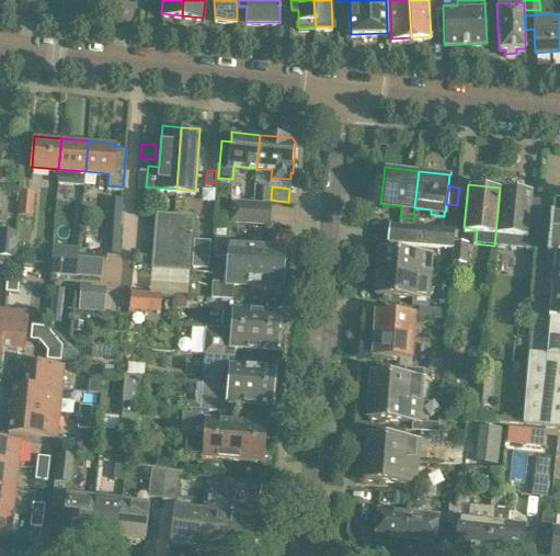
[(35,189),(20,188),(18,212),(33,213),(35,189)]
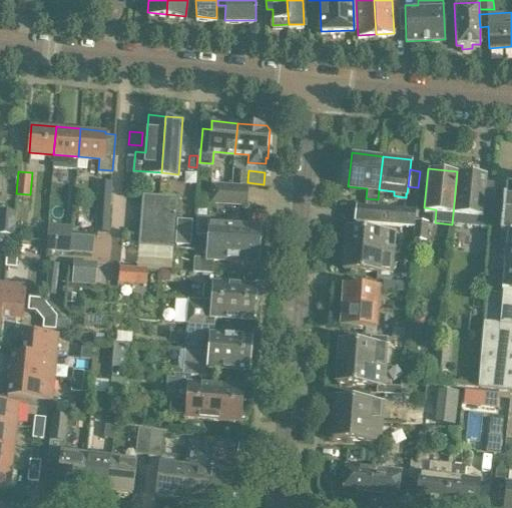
[(491,228),(496,183),(486,182),(487,174),(457,171),(452,224),(491,228)]
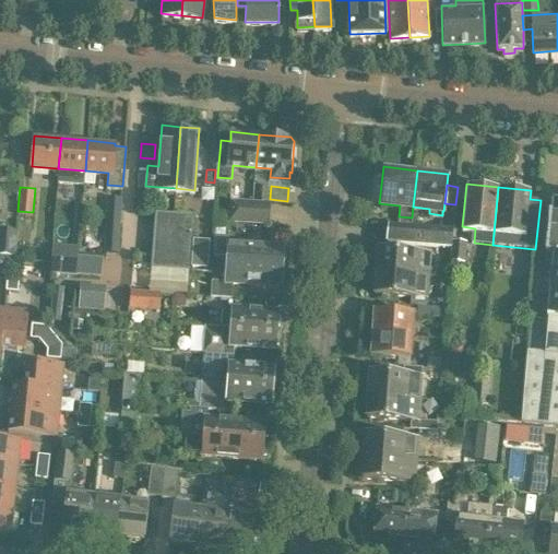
[(103,249),(119,250),(122,195),(107,193),(103,249)]
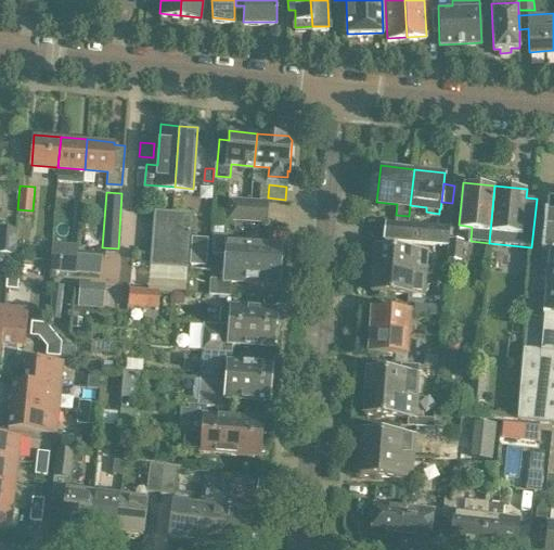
[(553,193),(548,193),(546,209),(545,209),(540,263),(548,264),(543,306),(535,305),(530,340),(541,341),(540,347),(523,345),(516,418),(553,421),(553,193)]
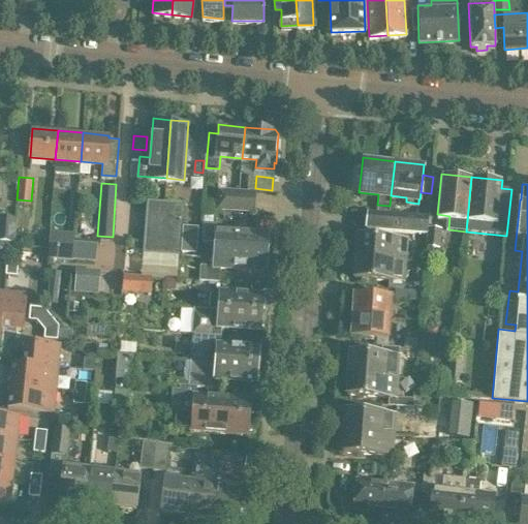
[(255,187),(239,187),(217,186),(215,208),(255,210),(255,188),(255,187)]
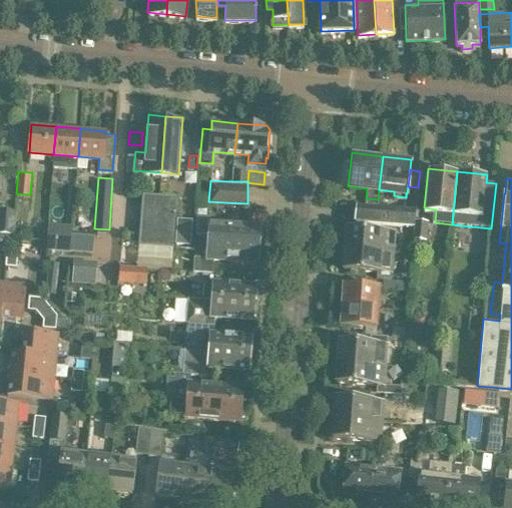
[(173,245),(177,194),(142,191),(138,242),(173,245)]
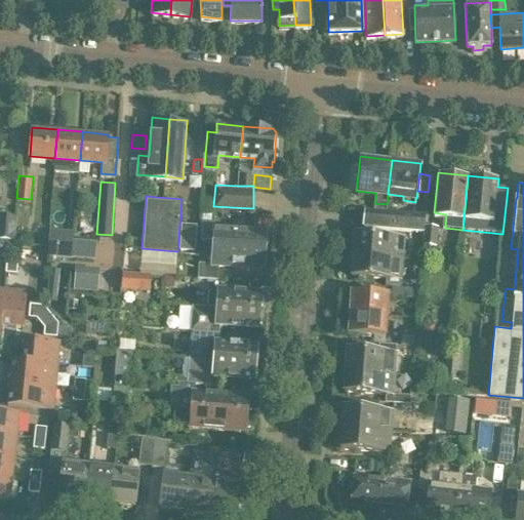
[(425,229),(426,223),(427,211),(363,206),(362,224),(422,229),(425,229)]
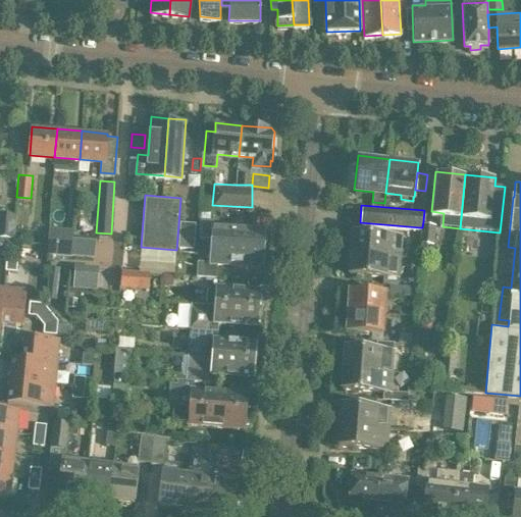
[(0,212),(0,235),(8,236),(13,237),(15,214),(0,212)]
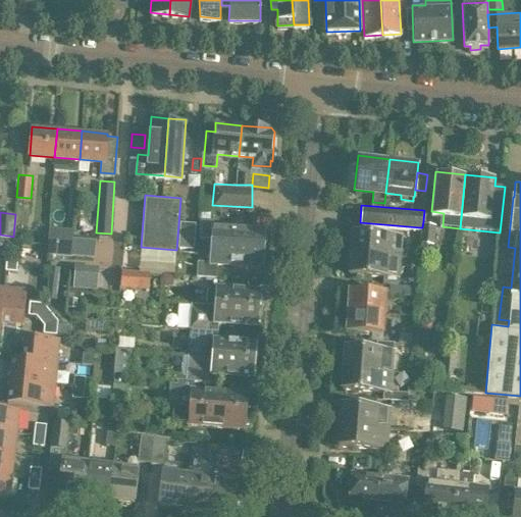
[(211,242),(263,246),(265,228),(213,224),(213,217),(200,216),(199,235),(211,236),(211,242)]
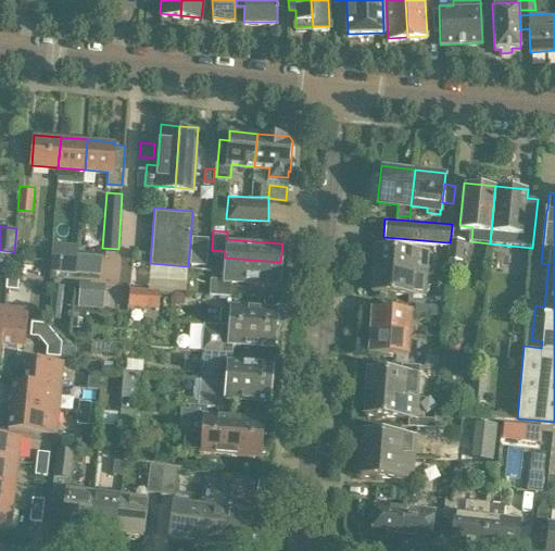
[(450,242),(448,242),(448,257),(462,259),(464,237),(451,236),(450,242)]
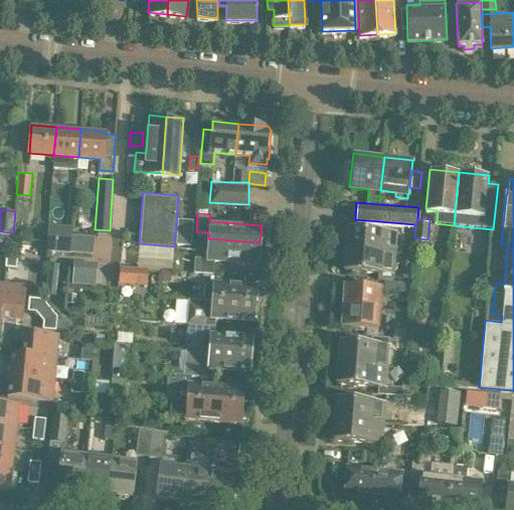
[(348,226),(346,247),(394,250),(395,230),(348,226)]
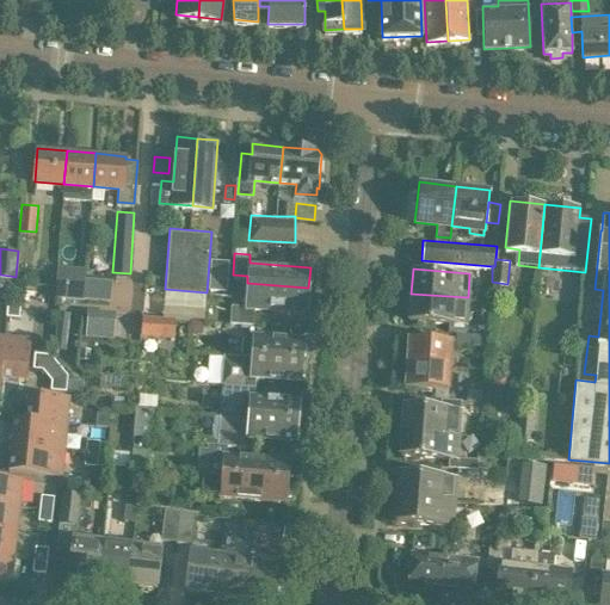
[(86,297),(87,281),(57,278),(55,294),(86,297)]
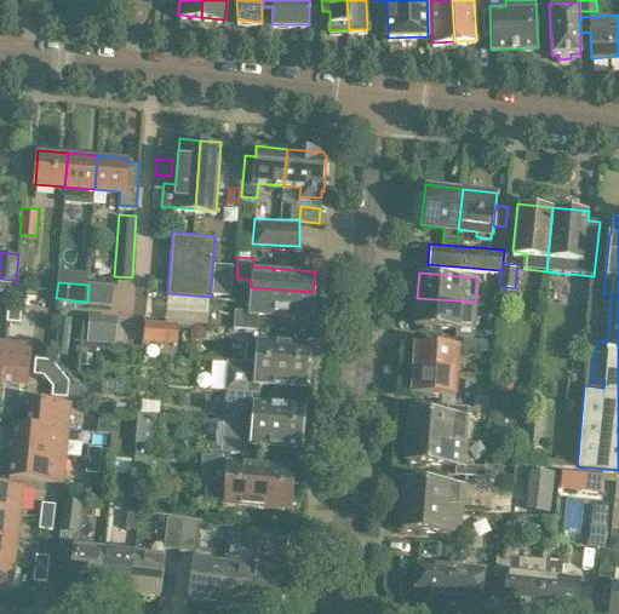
[(251,287),(250,308),(235,307),(234,325),(258,326),(259,308),(311,311),(313,292),(251,287)]
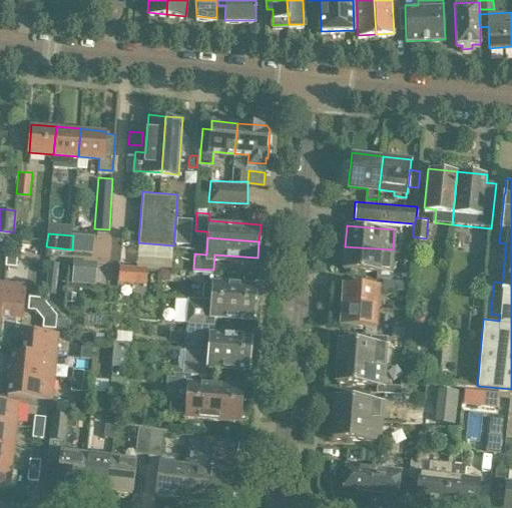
[(393,249),(345,246),(344,267),(377,269),(376,277),(384,278),(391,278),(392,270),(393,249)]
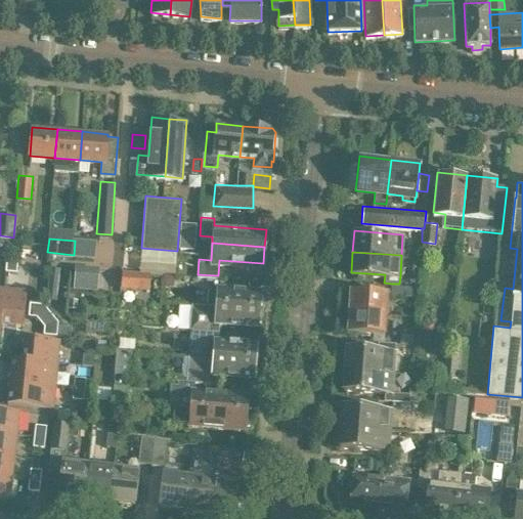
[(17,258),(6,257),(5,268),(16,269),(17,258)]
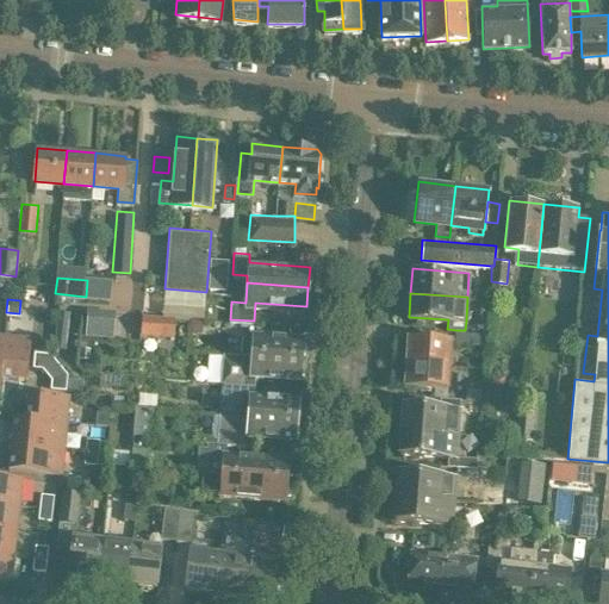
[(60,311),(56,349),(68,350),(72,311),(60,311)]
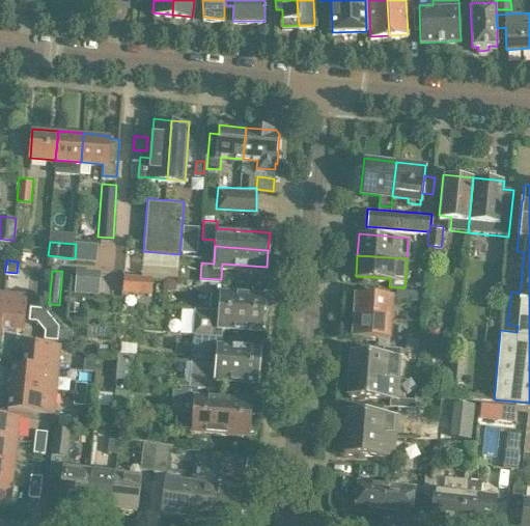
[(123,273),(122,288),(139,291),(151,292),(152,275),(123,273)]
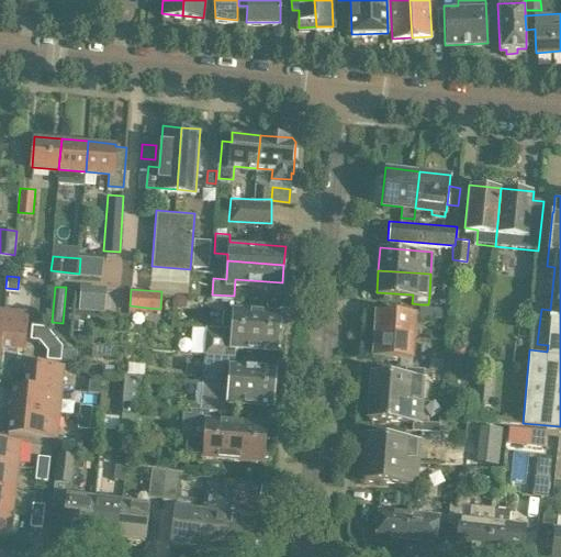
[(434,305),(428,304),(421,304),(419,316),(434,318),(434,316),(447,316),(447,305),(434,305)]
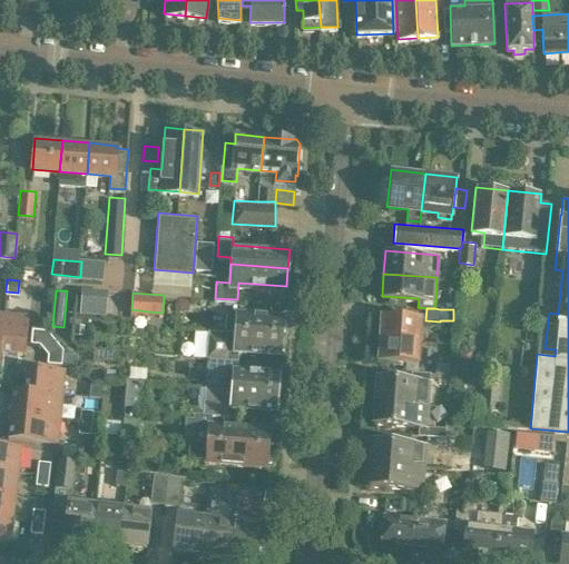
[(29,313),(5,310),(1,349),(26,352),(29,313)]
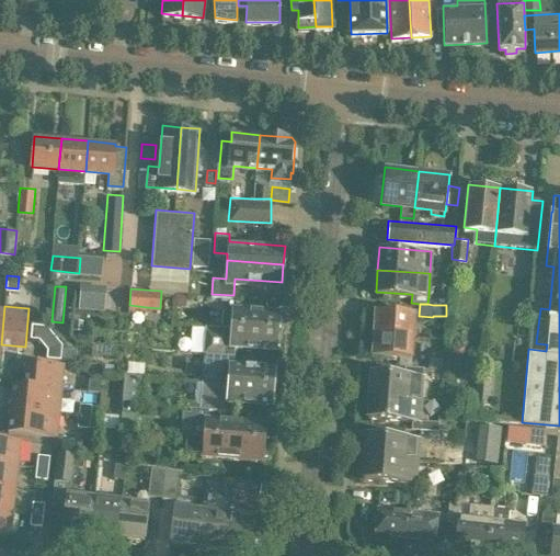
[(223,307),(221,324),(278,328),(280,309),(233,306),(232,308),(223,307)]
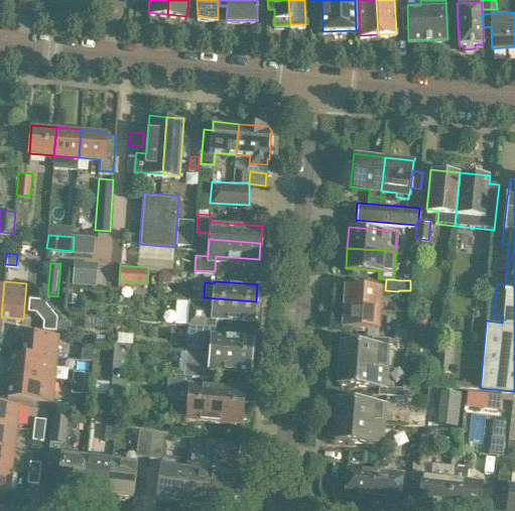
[(346,283),(344,304),(380,306),(381,286),(346,283)]
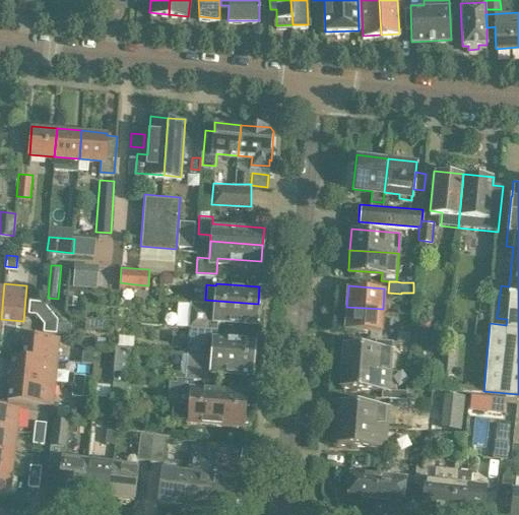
[(29,298),(28,311),(36,312),(44,321),(44,329),(56,331),(58,317),(43,299),(29,298)]
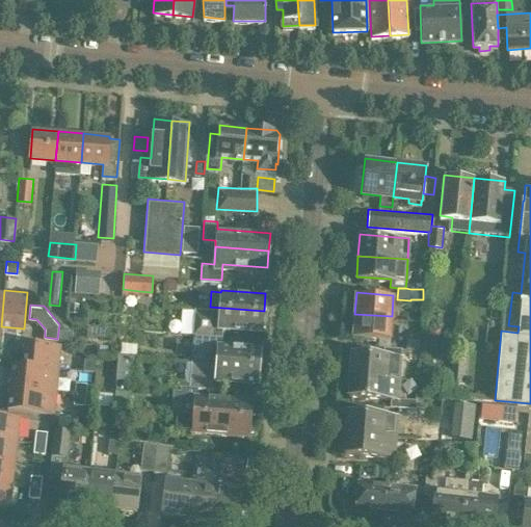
[(264,311),(210,307),(194,306),(192,333),(196,333),(222,335),(222,326),(262,330),(264,311)]
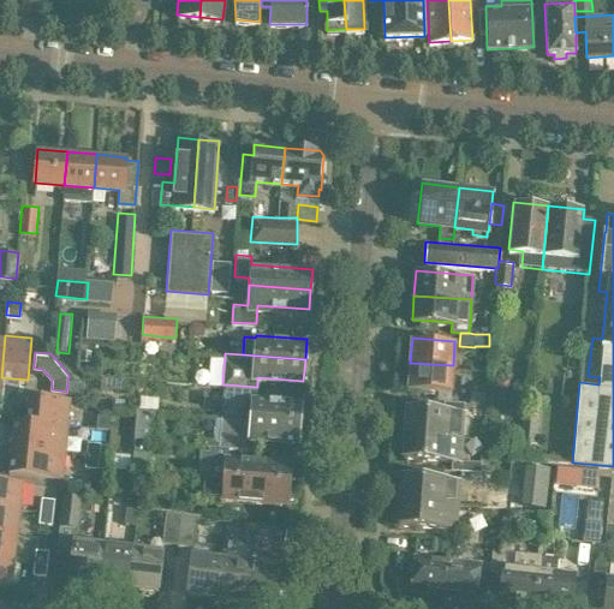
[(453,365),(410,363),(409,387),(439,389),(437,399),(445,399),(451,399),(453,365)]
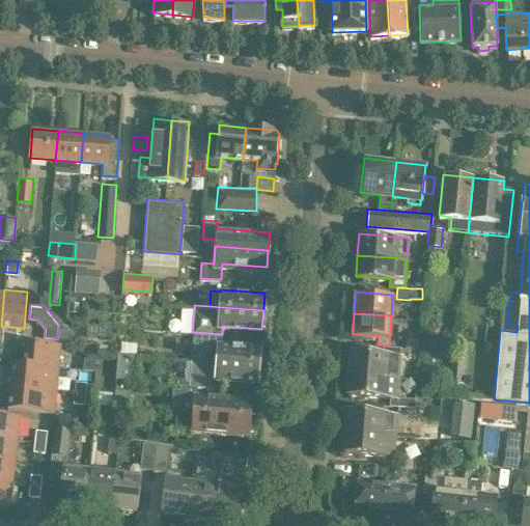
[(67,335),(68,326),(60,325),(59,334),(67,335)]
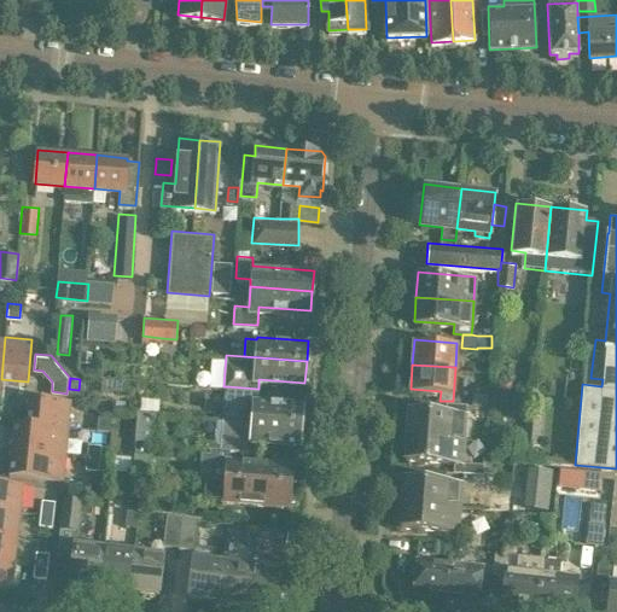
[(258,389),(228,386),(227,396),(223,396),(222,417),(302,423),(303,401),(257,398),(258,389)]
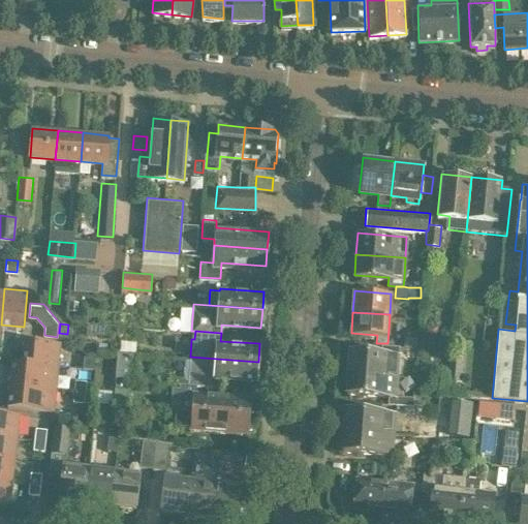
[(418,336),(406,336),(405,344),(417,344),(418,336)]
